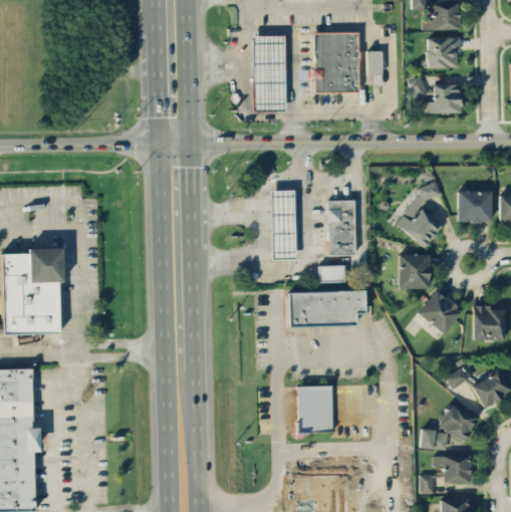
[(412,0),(413,10),(427,10),(426,0),(412,0)]
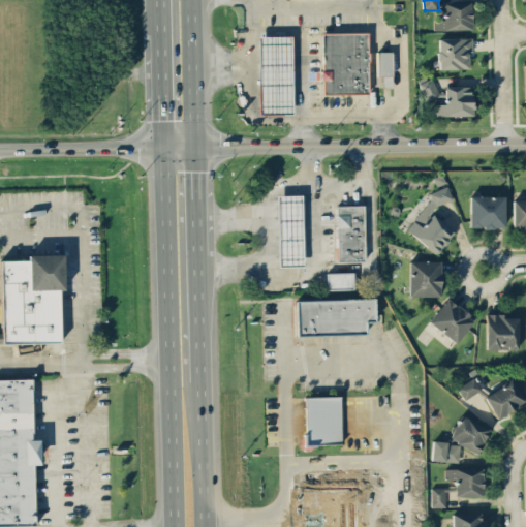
[(446,4),(445,21),(436,21),(436,31),(473,32),(473,4),(446,4)]
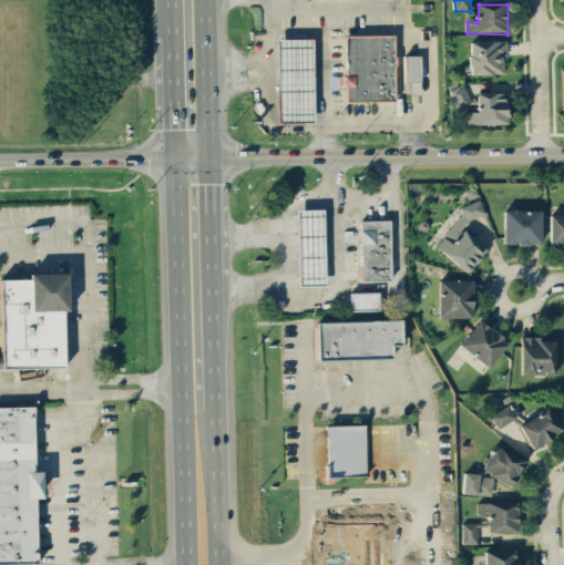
[(398,102),(397,36),(347,37),(348,103),(398,102)]
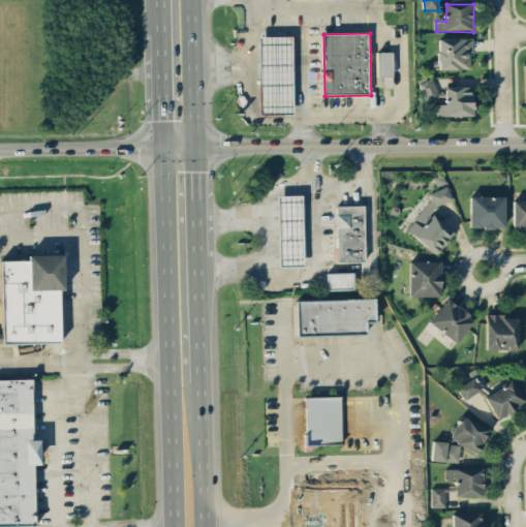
[(295,116),(295,36),(260,36),(260,116),(295,116)]
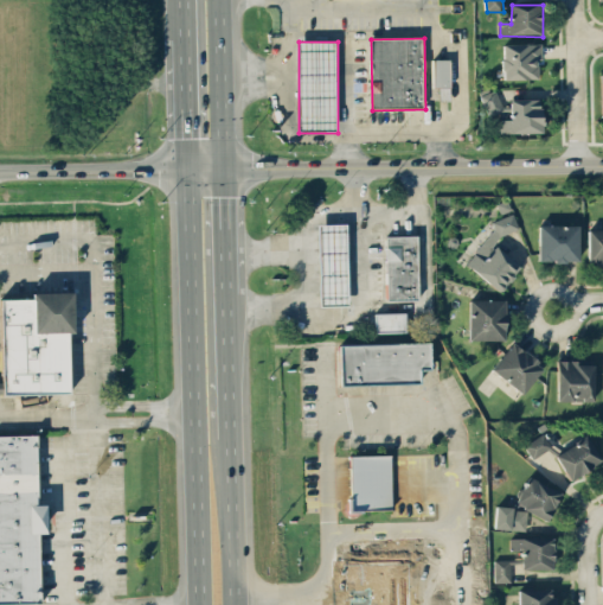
[(505,46),(506,81),(541,81),(540,63),(545,62),(544,45),(505,46)]
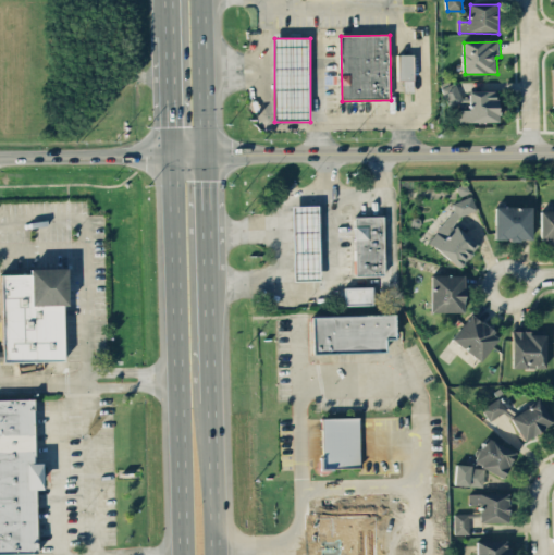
[(399,84),(408,84),(408,91),(416,91),(416,57),(401,56),(399,84)]
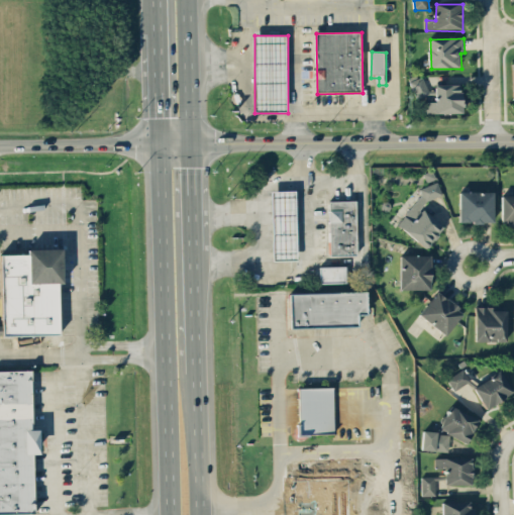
[(412,83),(418,101),(432,96),(425,77),(412,83)]
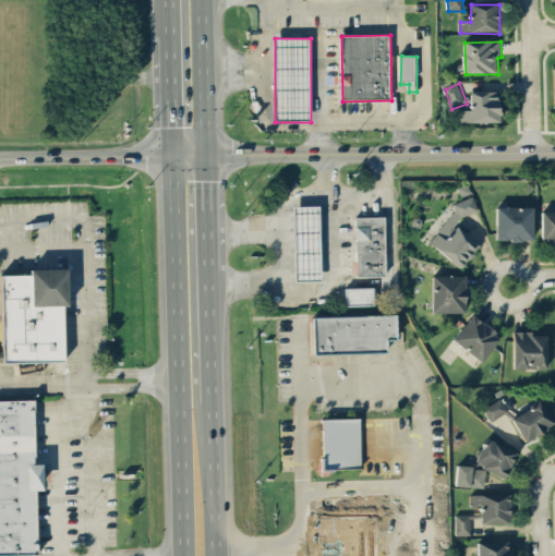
[(502,123),(501,92),(471,93),(472,111),(461,111),(461,124),(502,123)]
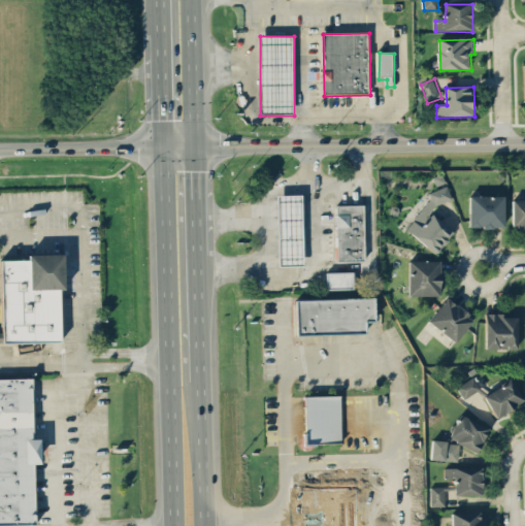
[(407,230),(437,256),(456,233),(432,214),(438,205),(454,200),(450,188),(430,194),(433,200),(407,230)]
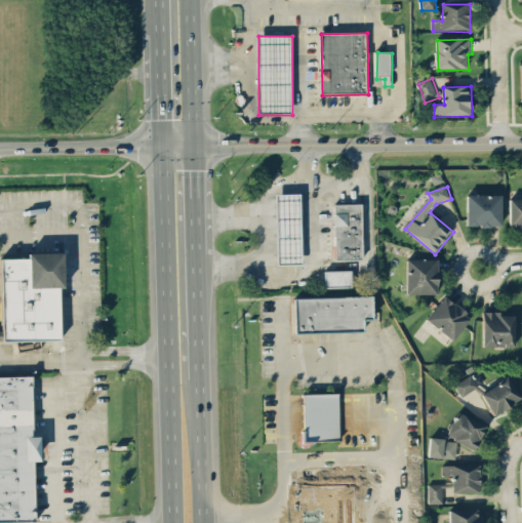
[(277,267),(303,267),(303,194),(277,194),(277,267)]
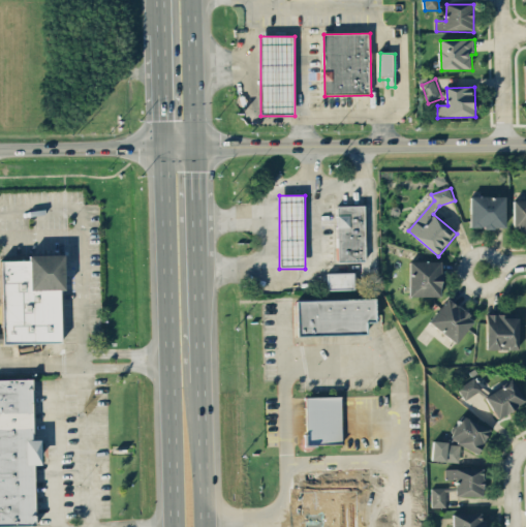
[(507,197),(472,197),(472,229),(506,229),(507,197)]
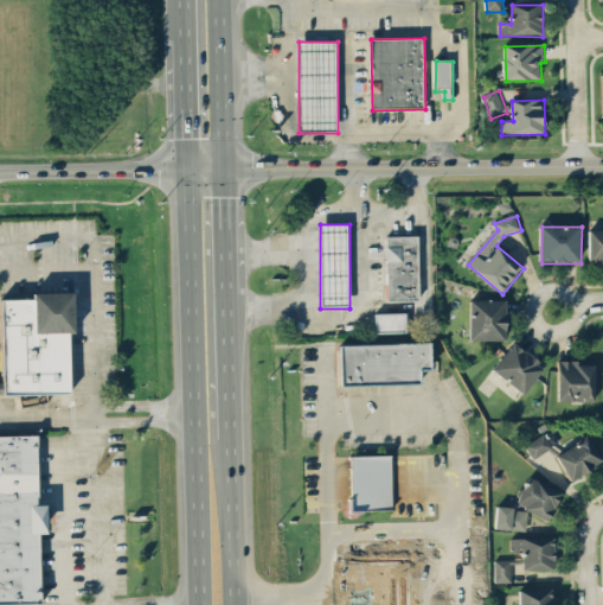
[(602,230),(590,231),(591,266),(602,266),(602,230)]
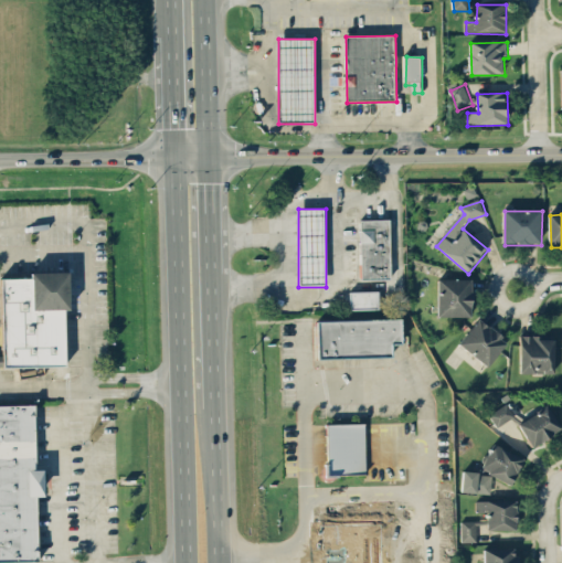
[(391,280),(391,220),(361,220),(361,280),(391,280)]
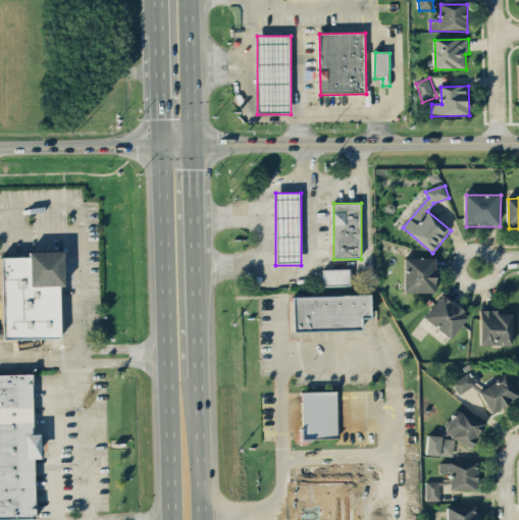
[(3,258),(5,340),(60,338),(59,257),(3,258)]
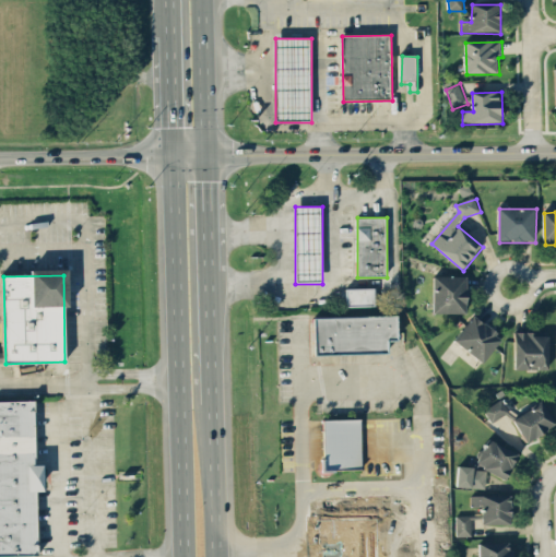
[(434,315),(468,315),(468,277),(435,276),(434,315)]
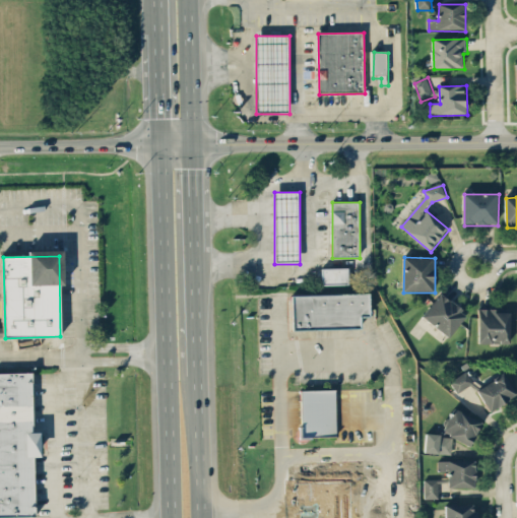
[(323,286),(349,286),(349,269),(323,269),(323,286)]
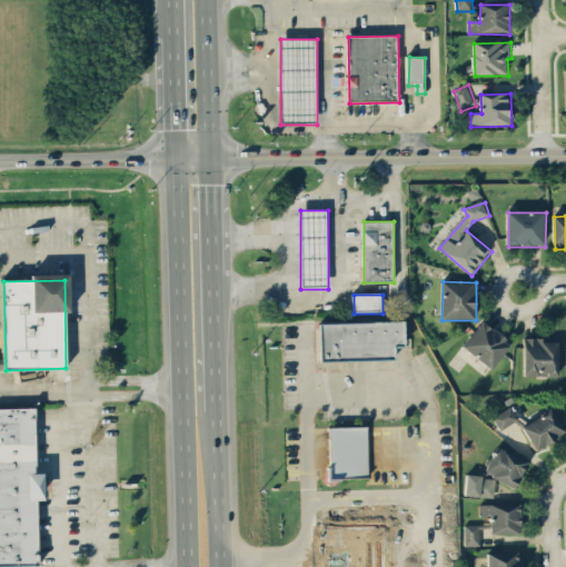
[(320,326),(323,359),(397,360),(395,345),(408,347),(406,322),(320,326)]
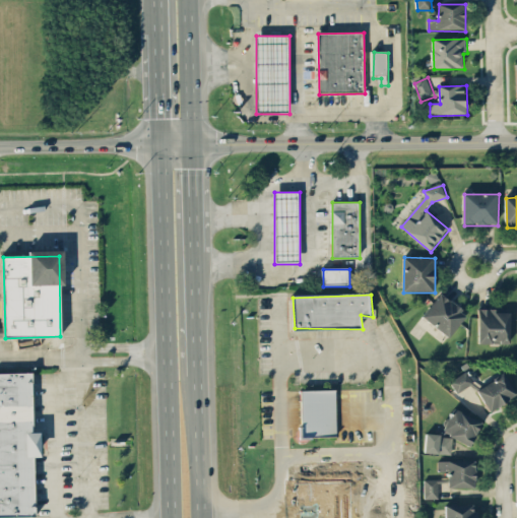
[(451,339),(468,315),(441,295),(424,319),(451,339)]
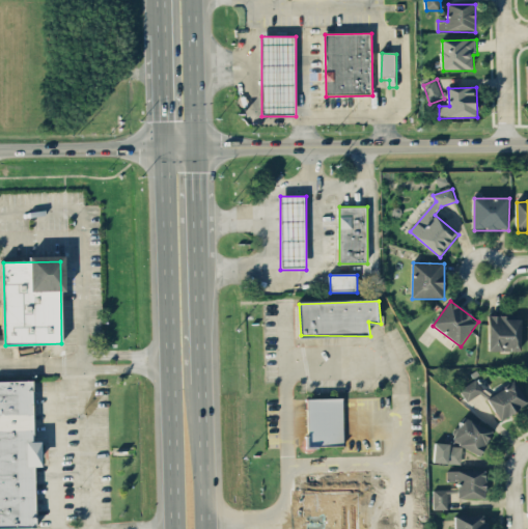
[(523,318),(491,316),(490,352),(522,353),(523,318)]
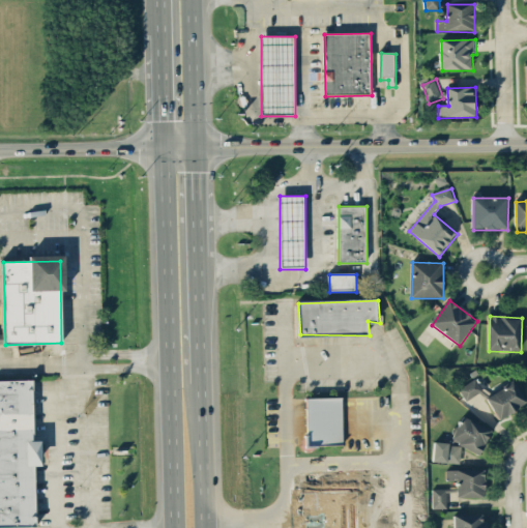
[(0,380),(34,380),(37,527),(0,527),(0,380)]
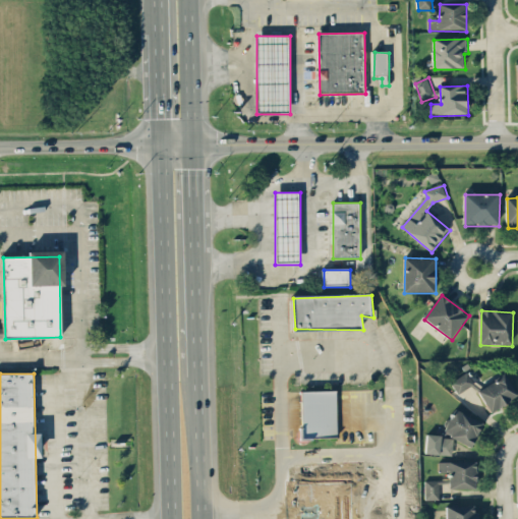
[(460,397),(477,387),(470,373),(453,383),(460,397)]
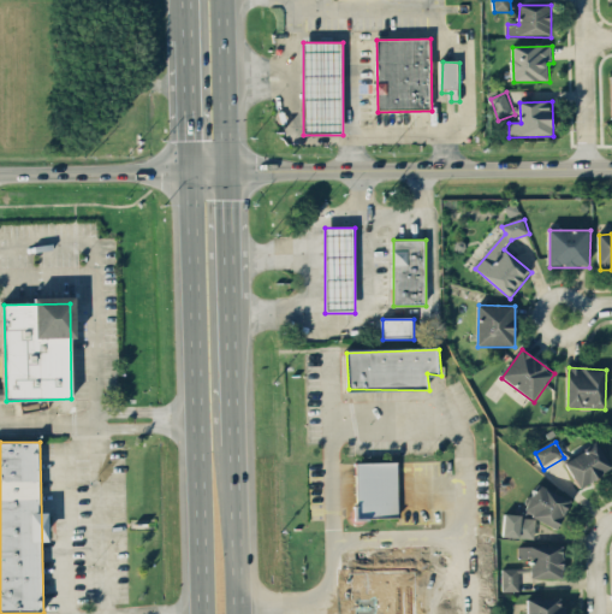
[(580,488),(611,472),(611,470),(600,446),(566,461),(580,488)]
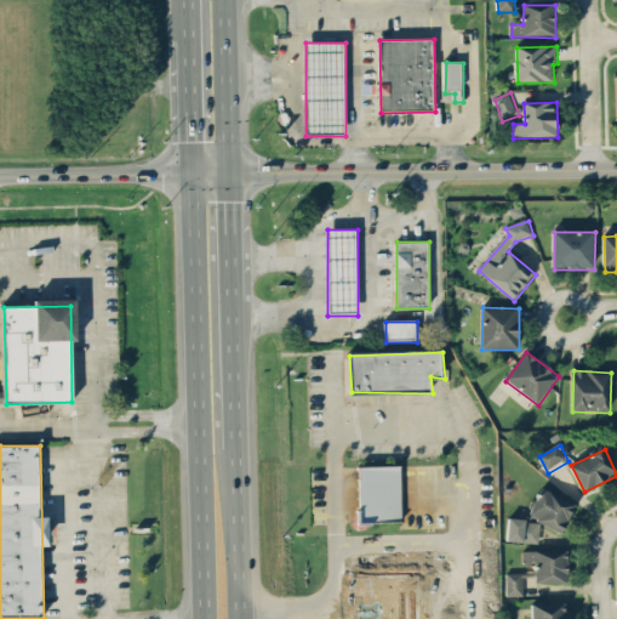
[(403,466),(359,466),(359,523),(403,523),(403,466)]
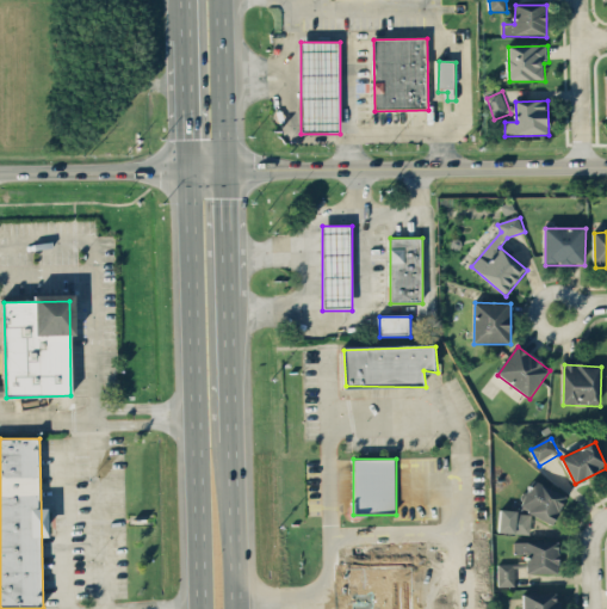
[(500,534),(532,536),(533,517),(555,527),(568,496),(533,483),(522,509),(524,515),(516,512),(502,511),(500,534)]
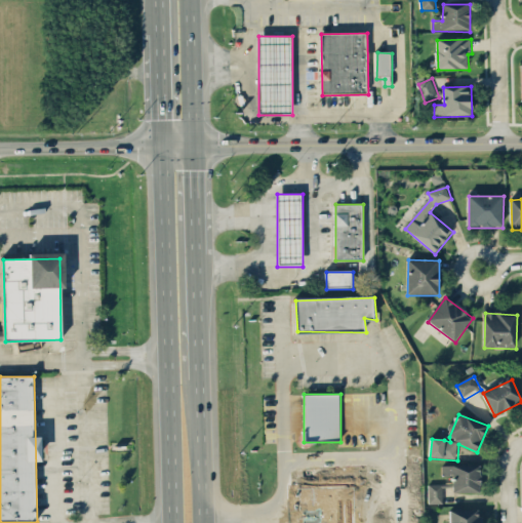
[(443,477),(454,477),(453,493),(481,494),(482,467),(444,466),(443,477)]
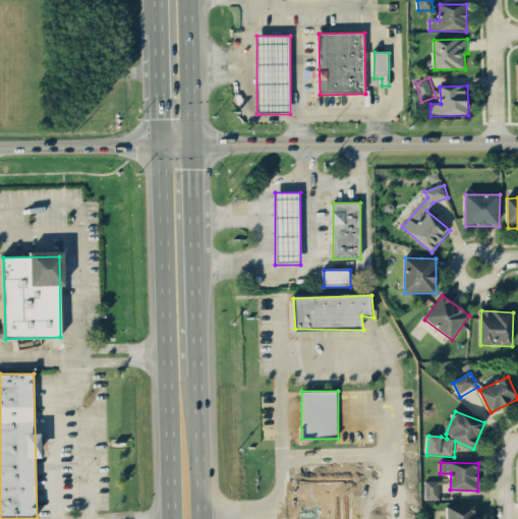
[(426,481),(427,501),(441,501),(441,481),(426,481)]
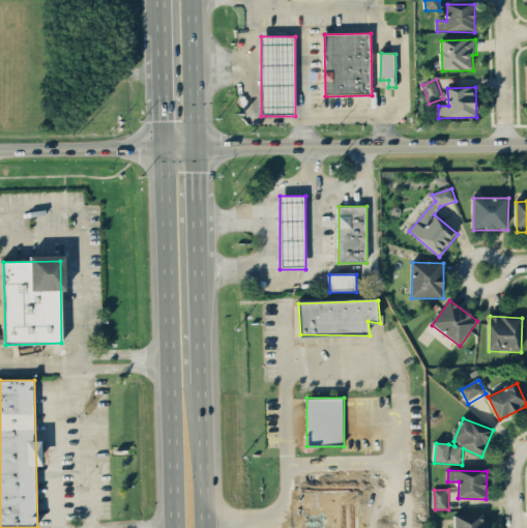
[(456,516),(456,527),(485,527),(486,516),(456,516)]
